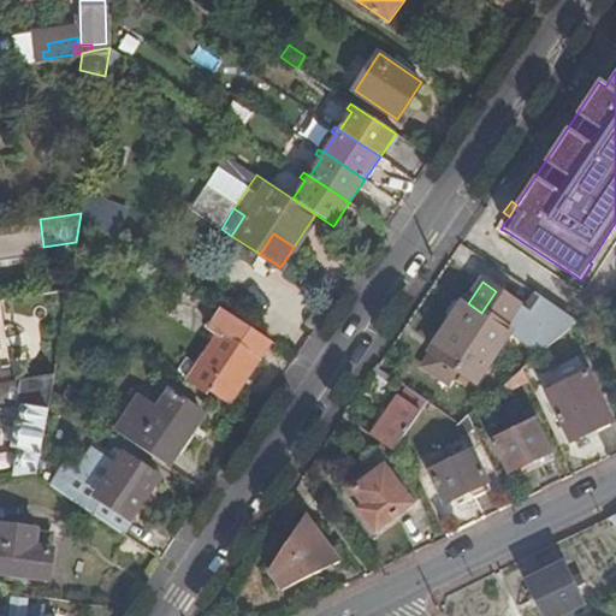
[(539,356),(576,323),(535,294),(525,311),(496,291),(481,313),(468,303),(465,301),(434,347),(438,348),(425,367),(449,385),(458,372),(477,385),(511,332),(533,347),(539,356)]
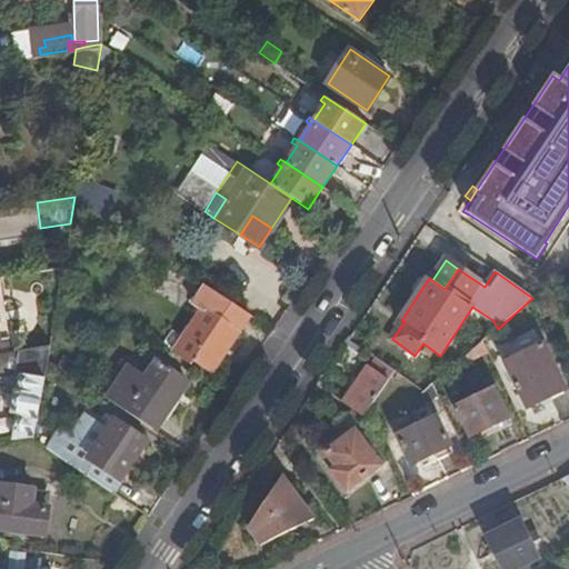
[(173,352),(192,365),(193,362),(211,373),(250,316),(206,286),(192,305),(201,312),(173,352)]
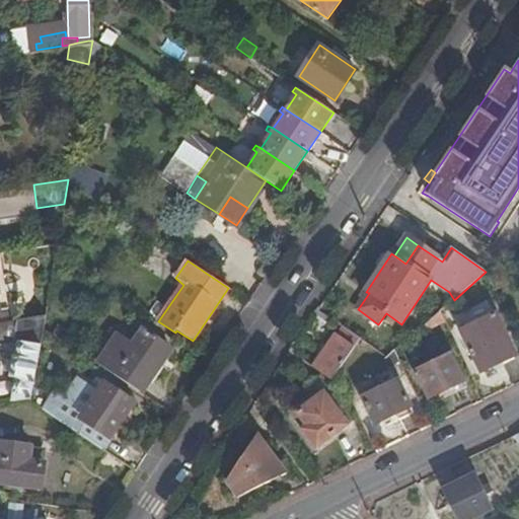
[(427,331),(446,323),(441,311),(423,325),(427,331)]
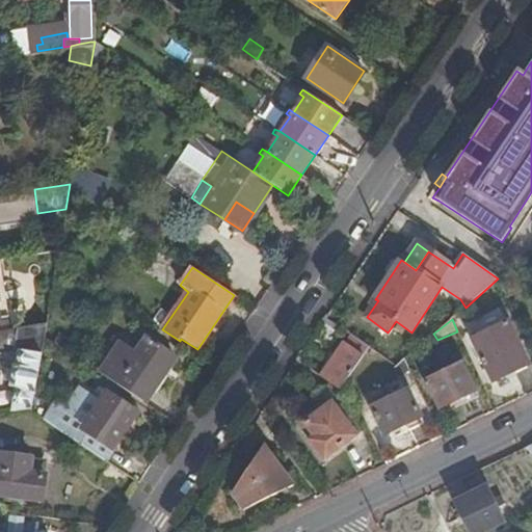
[(33,396),(44,334),(46,321),(17,326),(14,348),(19,348),(17,362),(14,362),(10,382),(17,383),(12,410),(27,407),(29,409),(33,396)]
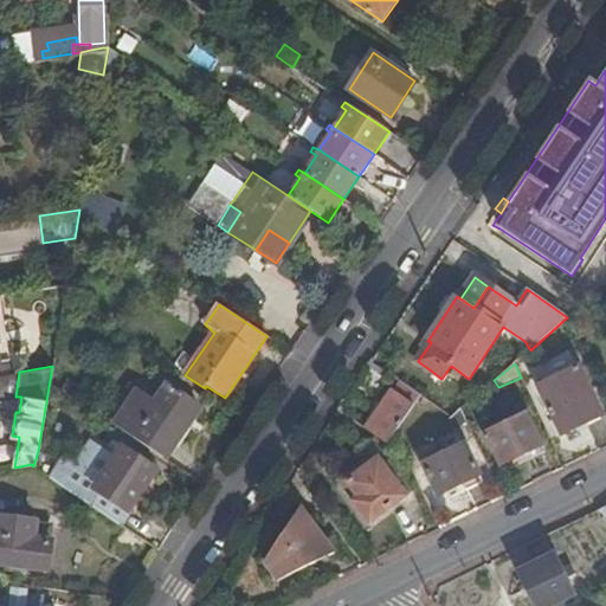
[(580,366),(537,386),(561,434),(604,414),(580,366)]
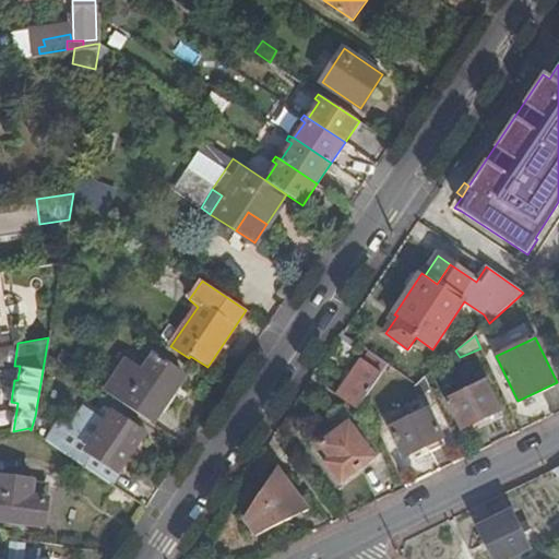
[(18,343),(0,345),(0,363),(14,366),(18,343)]
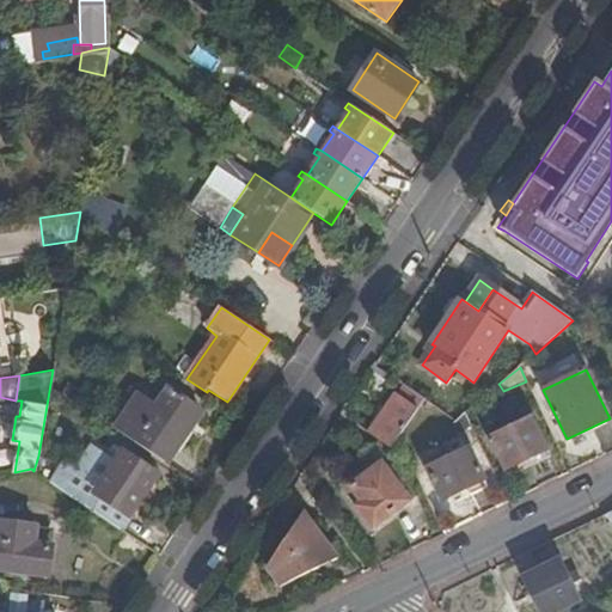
[(369,433),(391,448),(424,401),(403,386),(397,395),(369,433)]
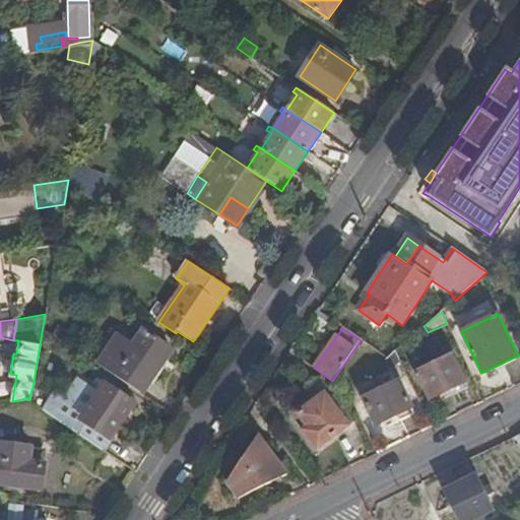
[(99,364),(141,392),(171,347),(144,329),(133,345),(118,336),(99,364)]
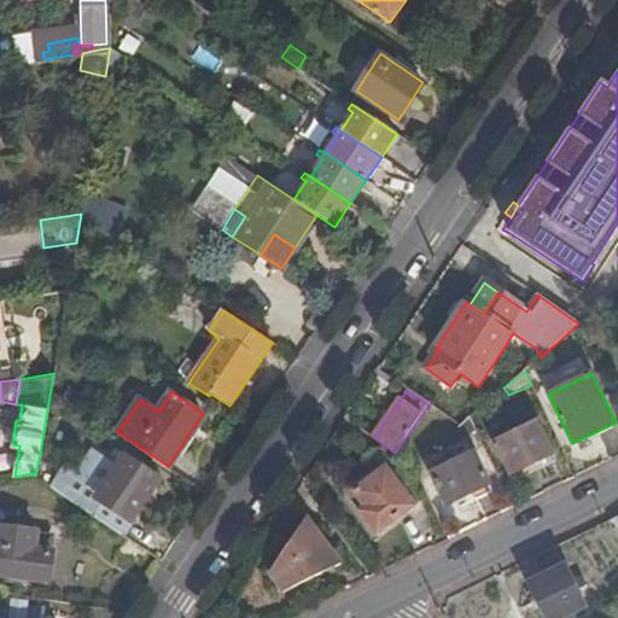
[(455,442),(476,431),(470,418),(460,426),(449,435),(455,442)]
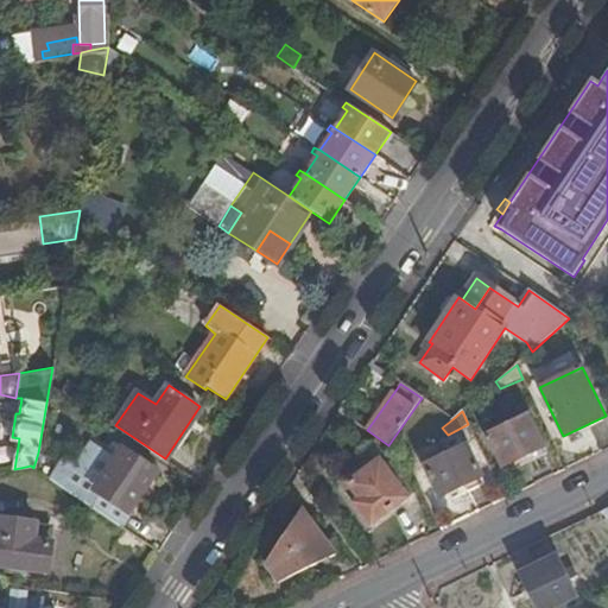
[(529,415),(486,435),(502,466),(543,447),(529,415)]
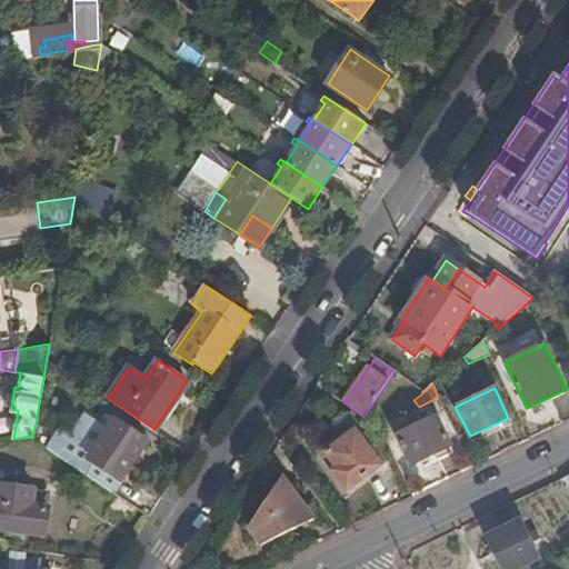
[(437,417),(398,436),(412,463),(450,445),(437,417)]
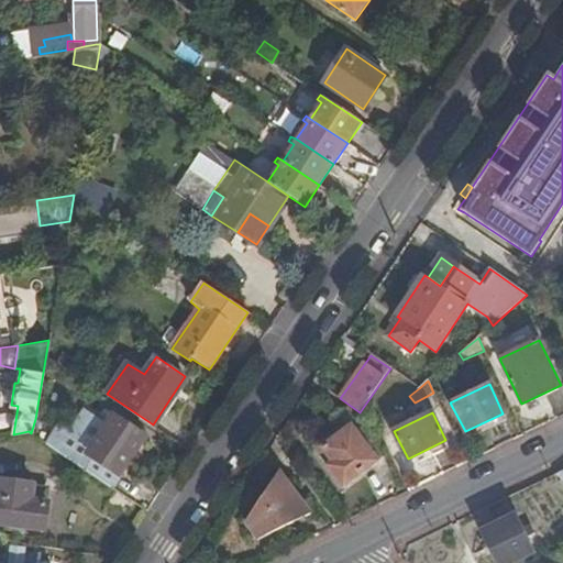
[(51,445),(111,486),(145,434),(113,414),(90,448),(62,428),(51,445)]
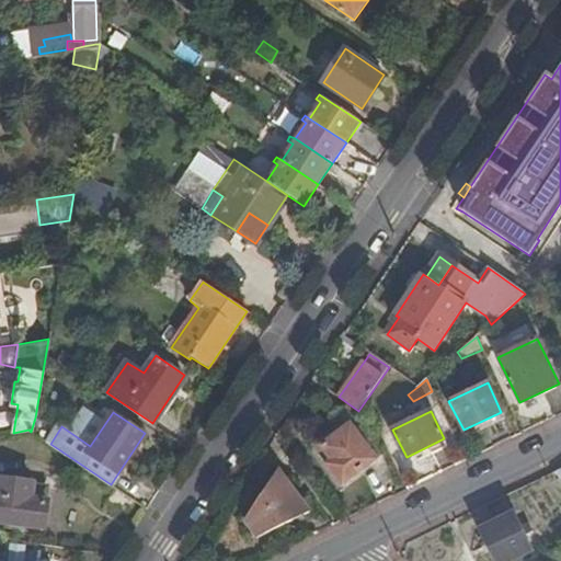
[(31,432),(42,438),(48,426),(35,418),(31,432)]
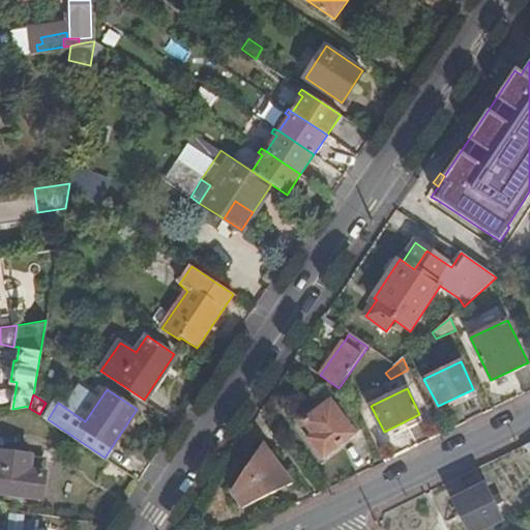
[(331,402),(299,425),(321,458),(354,434),(331,402)]
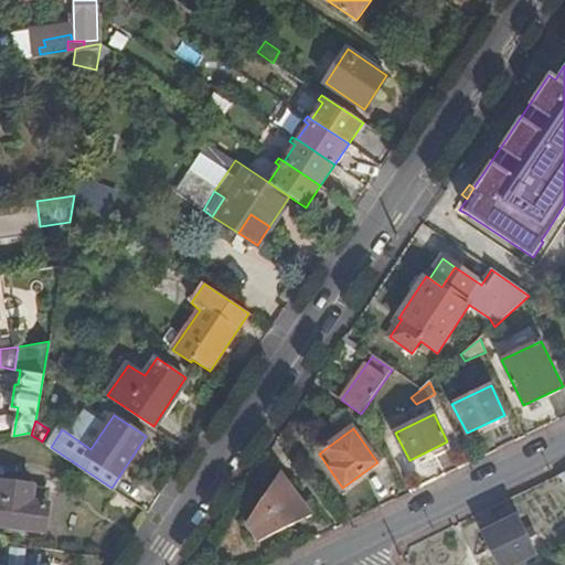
[(310,515),(279,472),(244,522),(258,541),(310,515)]
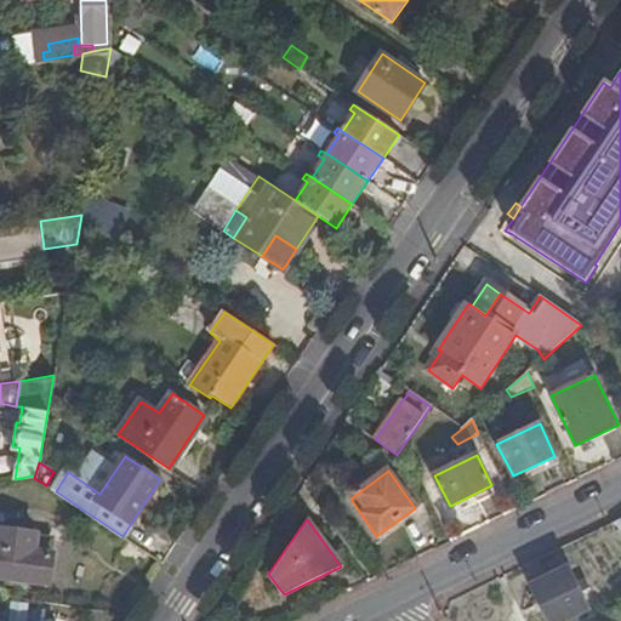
[(0,577),(49,584),(53,553),(35,552),(38,534),(0,529),(0,577)]
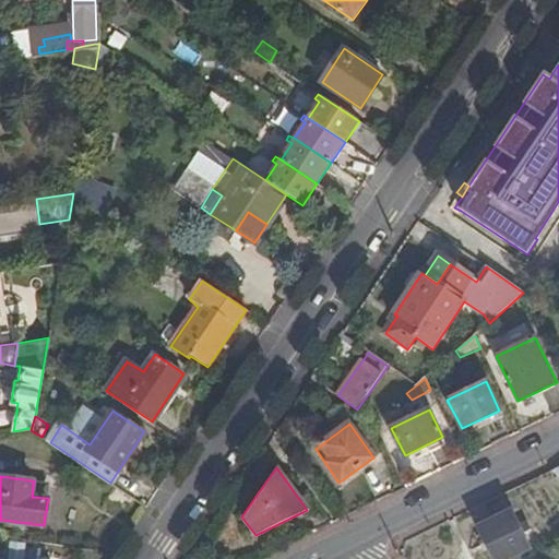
[(512,510),(476,527),(491,558),(510,558),(531,549),(523,534),(531,530),(527,523),(520,527),(512,510)]
